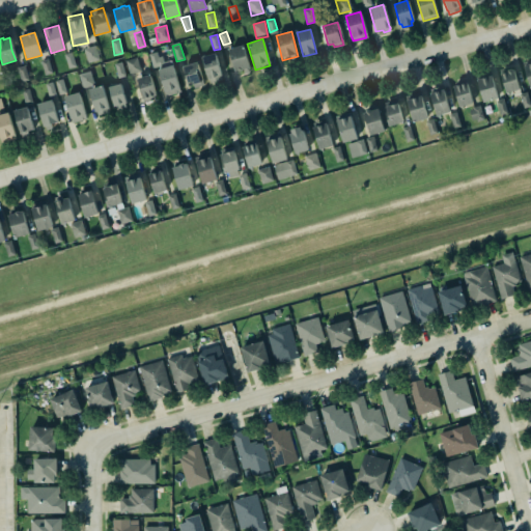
[(227,49),(242,45),(249,67),(247,68),(248,72),(243,73),(242,70),(241,70),(241,71),(238,72),(236,71),(234,72),(227,49)]
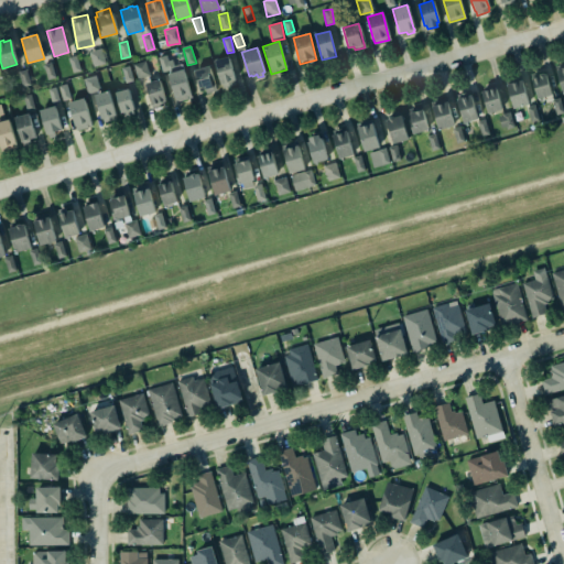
[(106,64),(101,49),(88,52),(94,67),(106,64)]
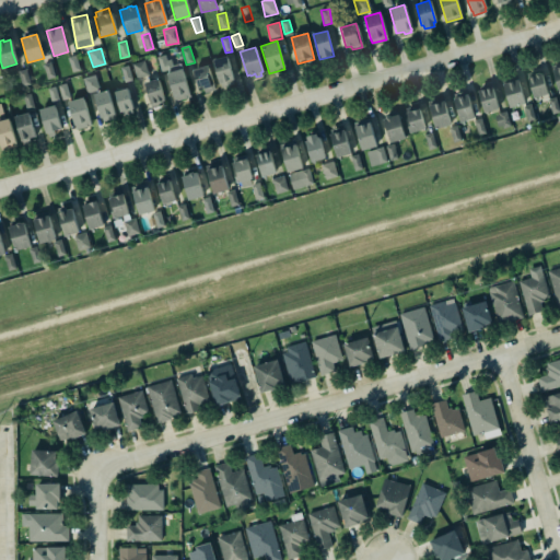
[(173,103),(191,97),(182,63),(171,67),(167,54),(160,56),(173,103)]
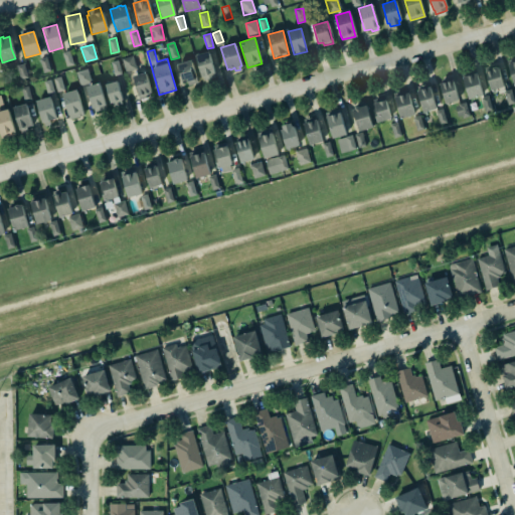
[(66,67),(73,65),(70,50),(62,52),(66,67)]
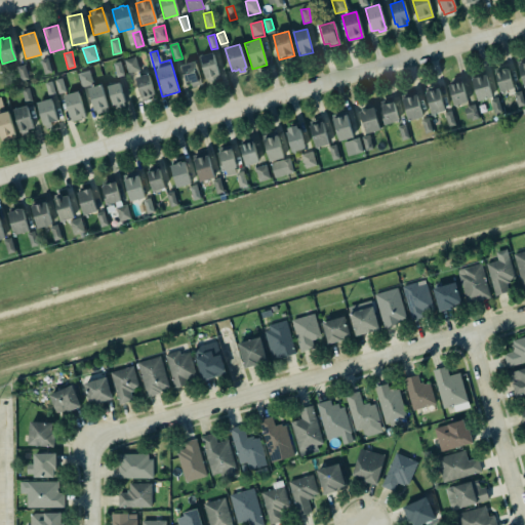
[(198,56),(212,52),(218,75),(217,75),(218,78),(207,82),(206,79),(204,79),(198,56)]
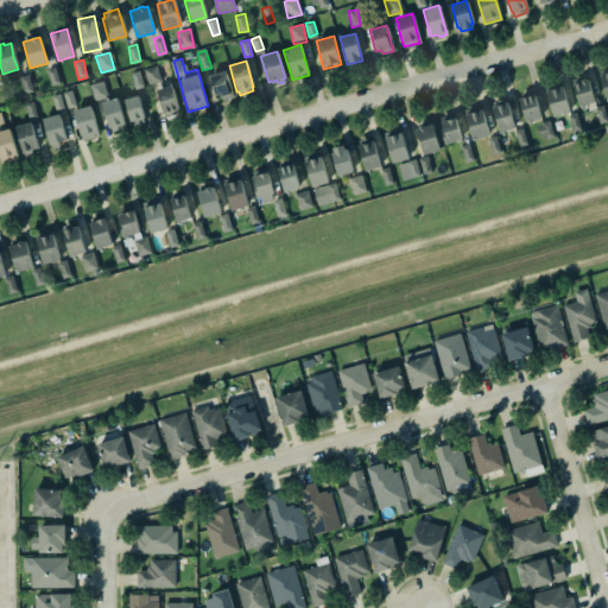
[(144,69),(149,84),(162,81),(158,65),(144,69)]
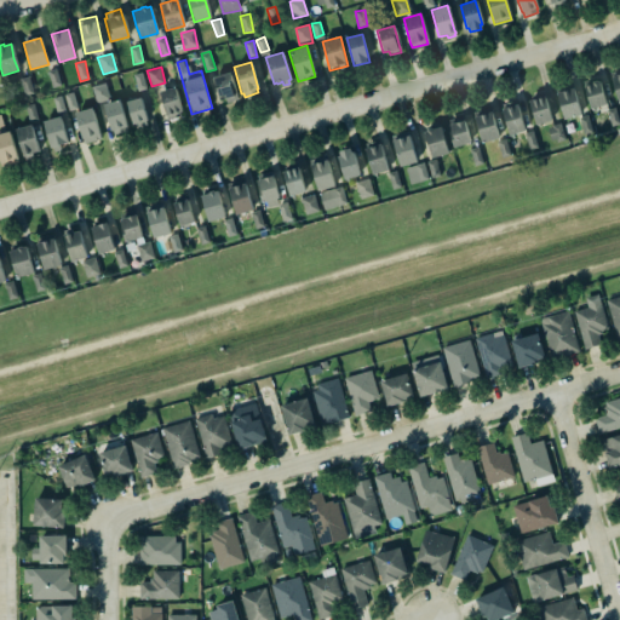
[(52,89),(61,86),(57,69),(49,70),(52,89)]
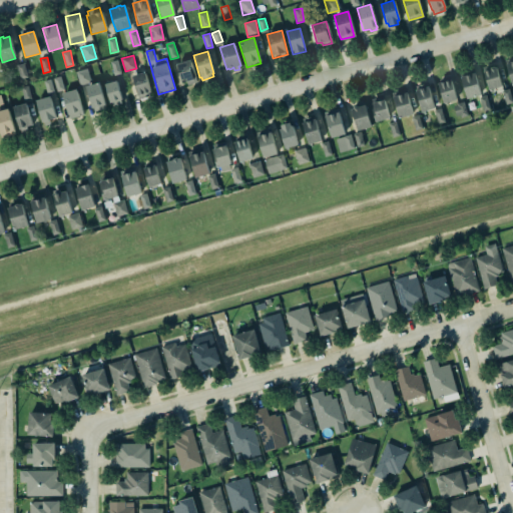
[(121,73),(118,59),(110,61),(114,75),(121,73)]
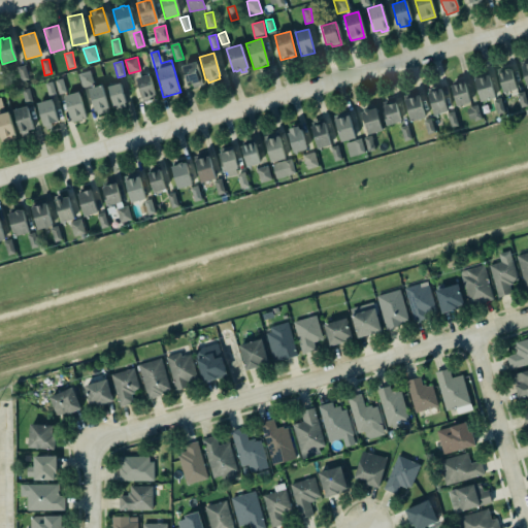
[(195,62),(180,66),(187,85),(188,85),(189,89),(202,85),(195,62)]
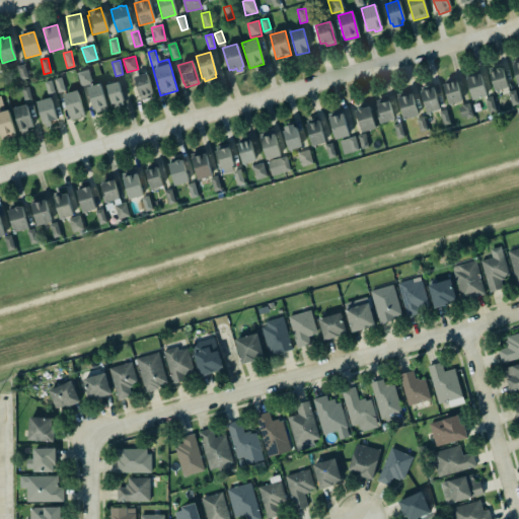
[(488,68),(495,91),(507,87),(500,64),(488,68)]
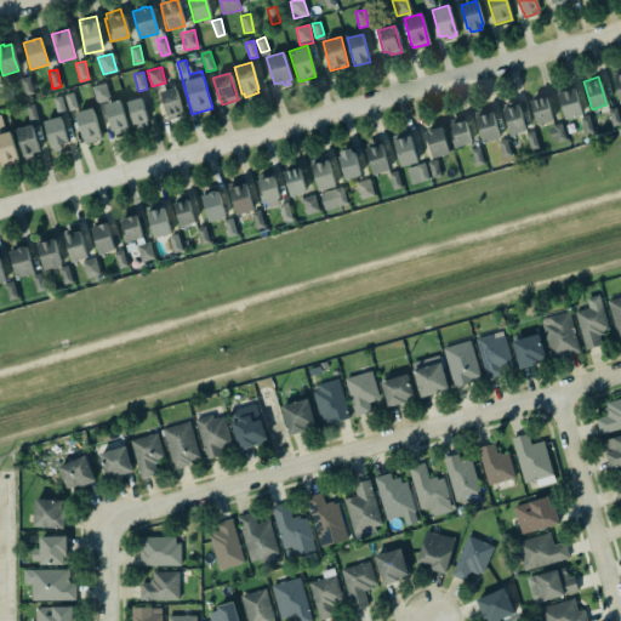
[(21,79),(23,96),(33,95),(30,78),(21,79)]
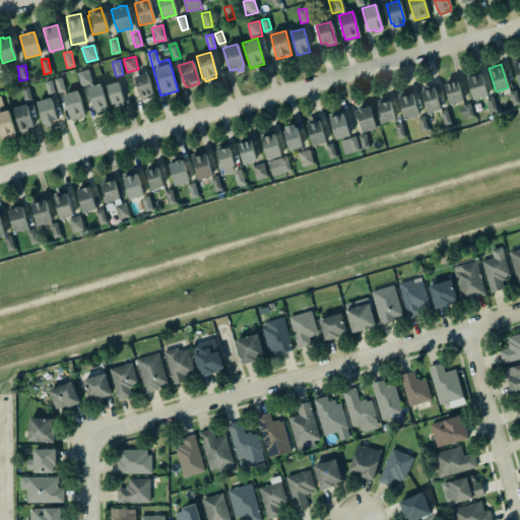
[(80,84),(91,81),(88,70),(77,72),(80,84)]
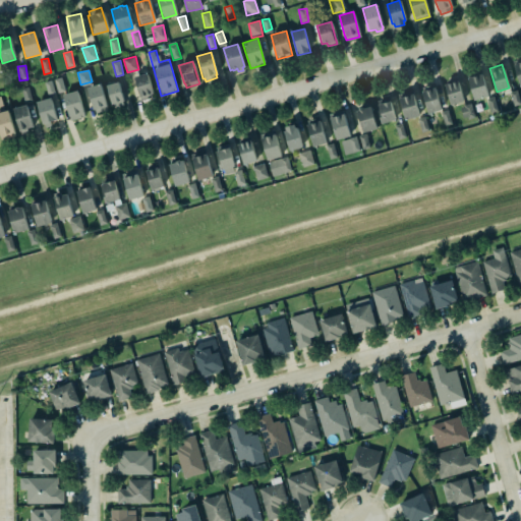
[(466,74),(473,101),(488,97),(480,70),(466,74)]
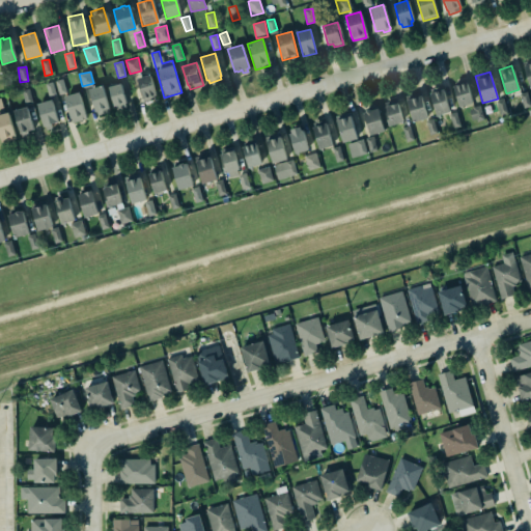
[(133,77),(137,103),(157,100),(151,74),(133,77)]
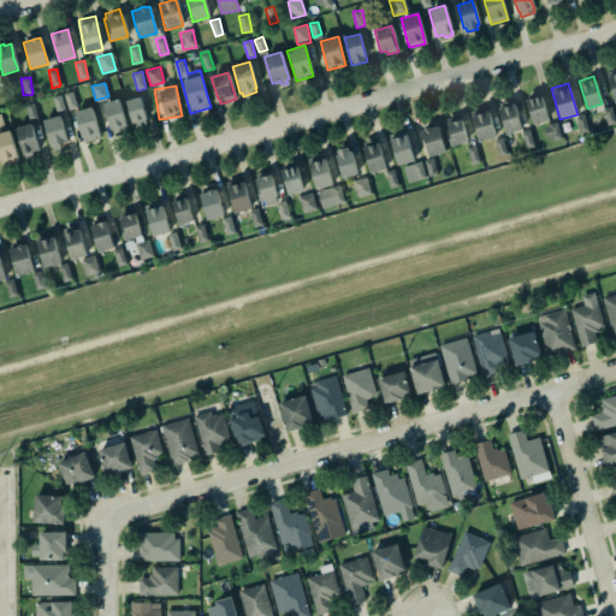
[(76,105),(72,92),(64,94),(67,107),(76,105)]
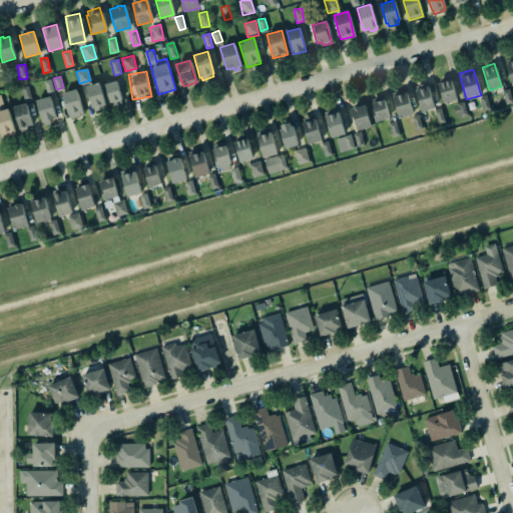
[(54,92),(50,79),(44,81),(48,94),(54,92)]
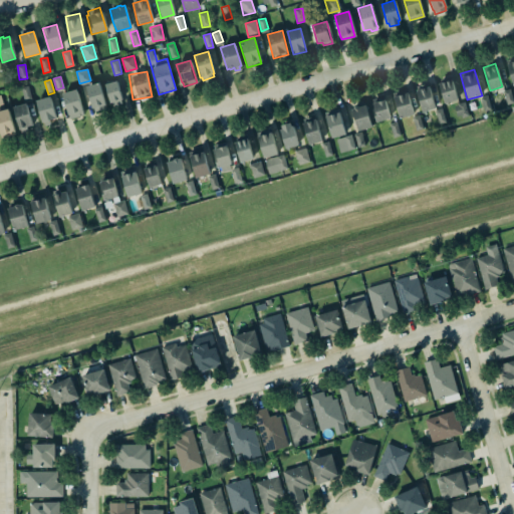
[(440,81),(444,103),(458,100),(454,79),(440,81)]
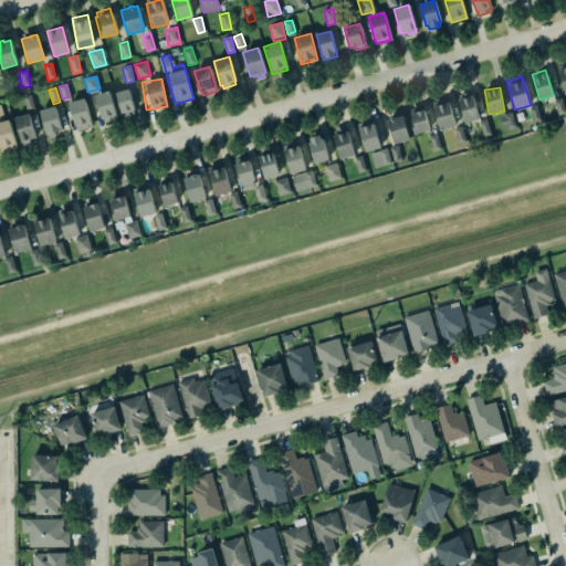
[(116,93),(123,117),(136,114),(129,90),(116,93)]
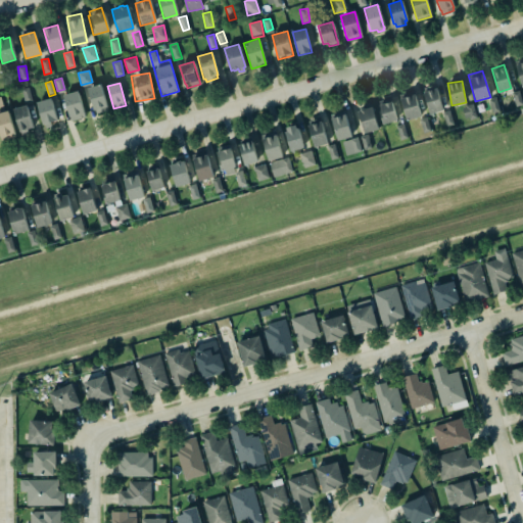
[(88,88),(95,114),(109,110),(101,84),(88,88)]
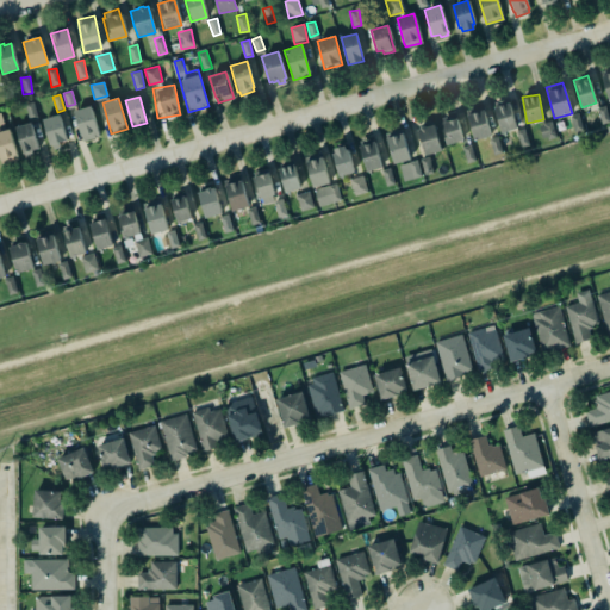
[(37,118),(33,103),(26,105),(30,119),(37,118)]
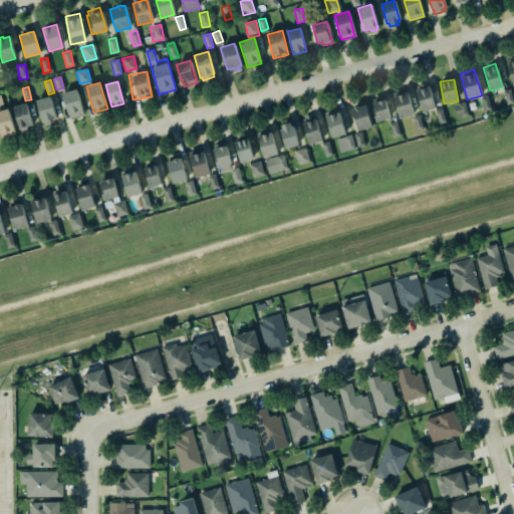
[(423,112),(436,109),(431,87),(417,90),(423,112)]
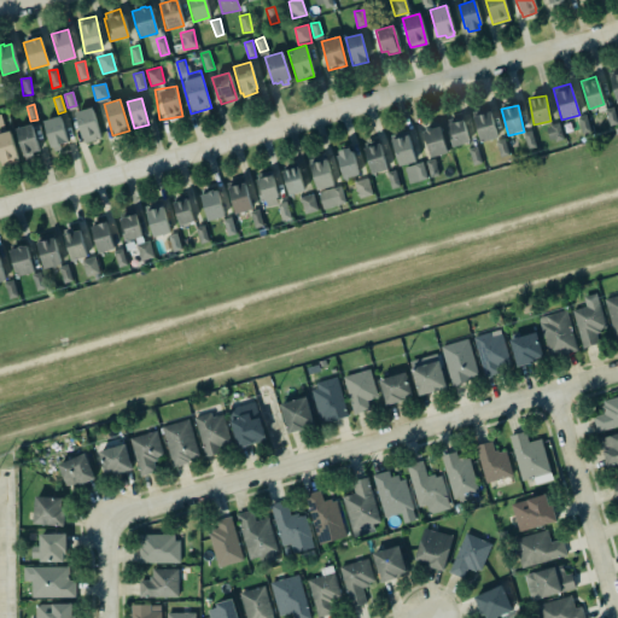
[(75,112),(83,144),(101,139),(93,108),(75,112)]
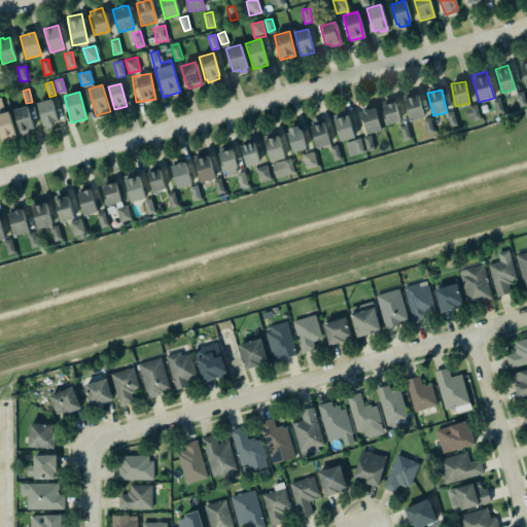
[(521,107),(526,104),(523,92),(518,94),(521,102),(519,102),(521,107)]
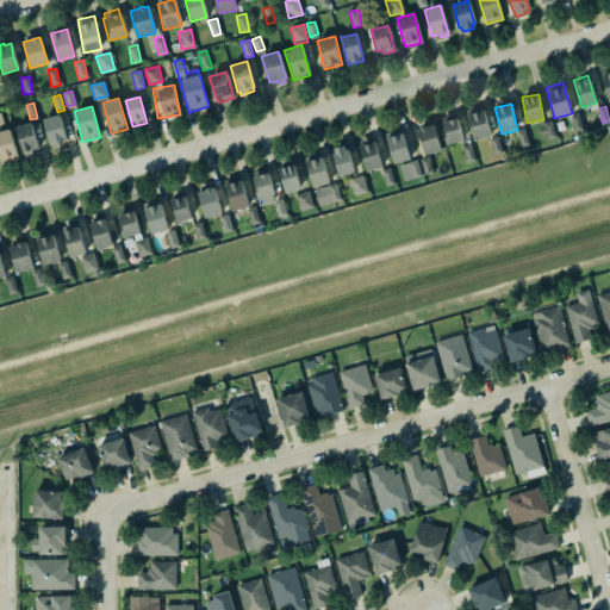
[(492,136),(485,110),(467,114),(474,141),(492,136)]
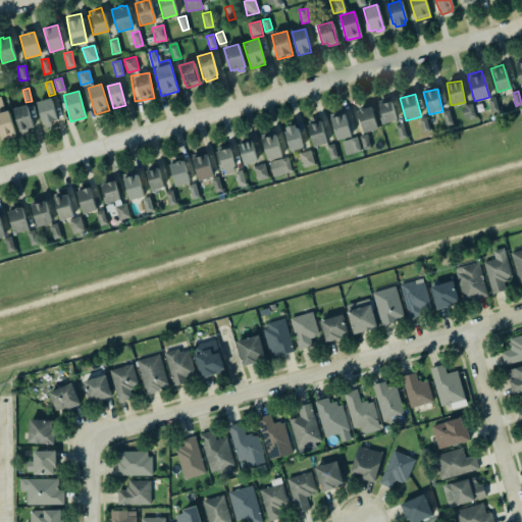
[(381,124),(396,120),(389,97),(377,101),(378,105),(375,105),(381,124)]
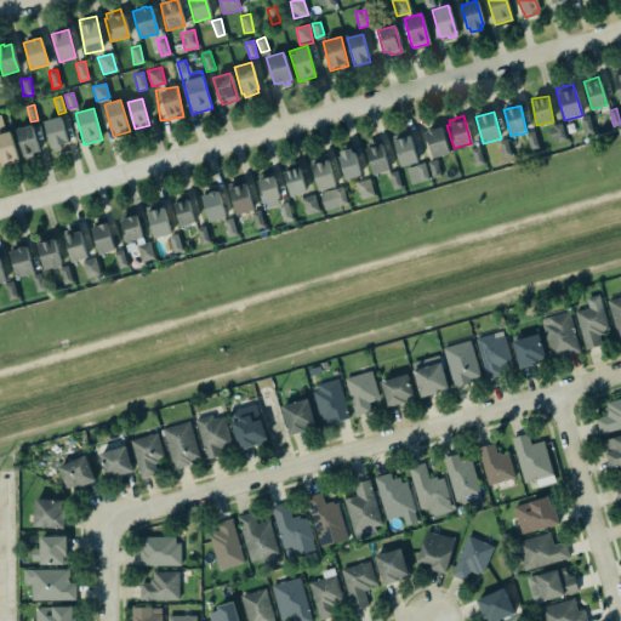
[(69,146),(62,117),(44,121),(52,149),(69,146)]
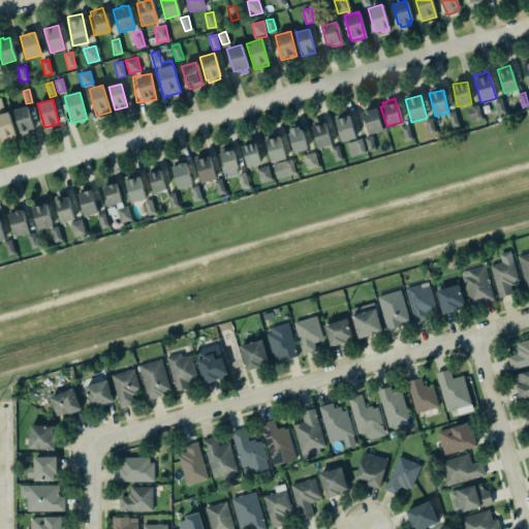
[(495,100),(498,115),(505,113),(502,99),(495,100)]
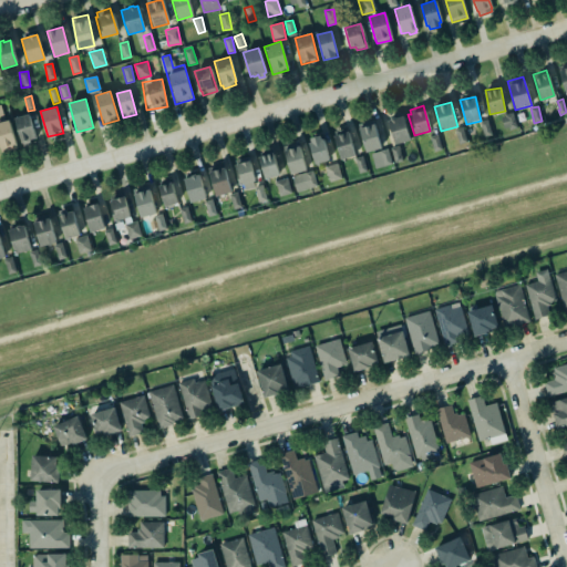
[(517,127),(514,113),(502,116),(505,131),(517,127)]
